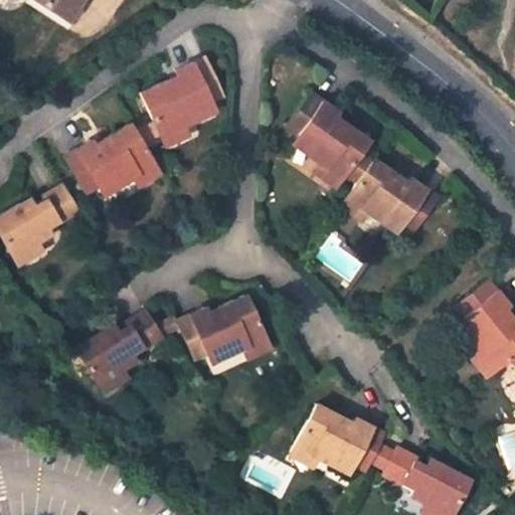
[(37,0),(60,15),(69,0),(37,0)]
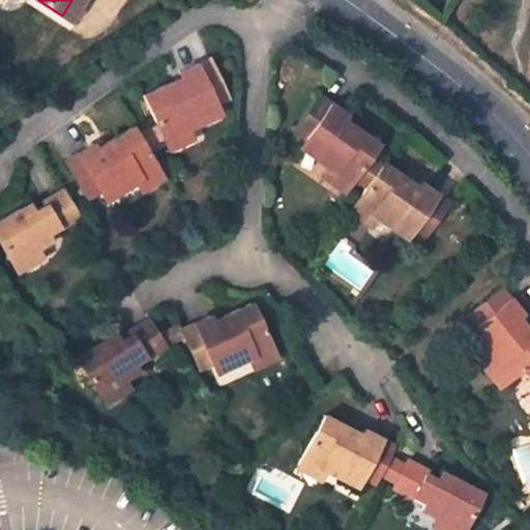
[(185,78),(146,96),(166,139),(189,127),(205,120),(201,111),(230,96),(212,57),(183,71),(185,78)]
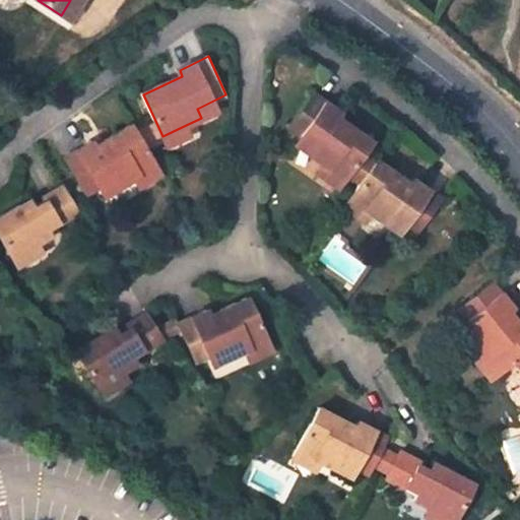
[(372,137),(339,113),(342,108),(316,89),(290,126),(316,144),(311,152),(324,161),(344,176),(372,137)]
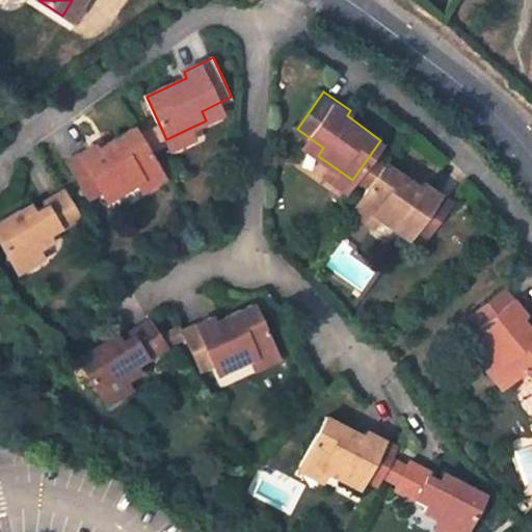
[(89,198),(117,182),(123,191),(138,182),(160,168),(136,128),(99,150),(97,144),(68,162),(89,198)]
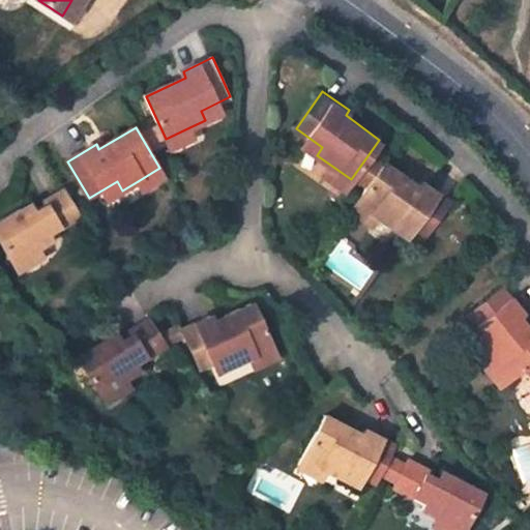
[(170,148),(194,137),(189,127),(166,139),(170,148)]
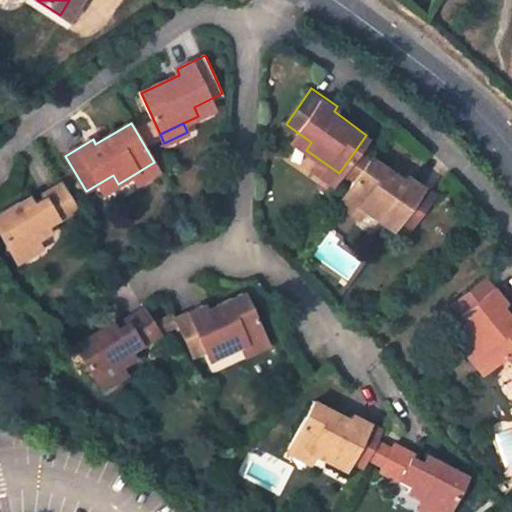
[(385,208),(413,226),(436,194),(410,174),(405,180),(372,157),(346,193),(366,207),(379,217),(385,208)]
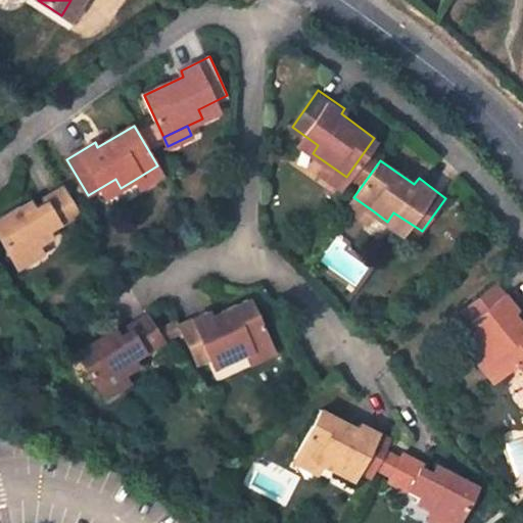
[(320,172),(339,187),(346,177),(326,162),(320,172)]
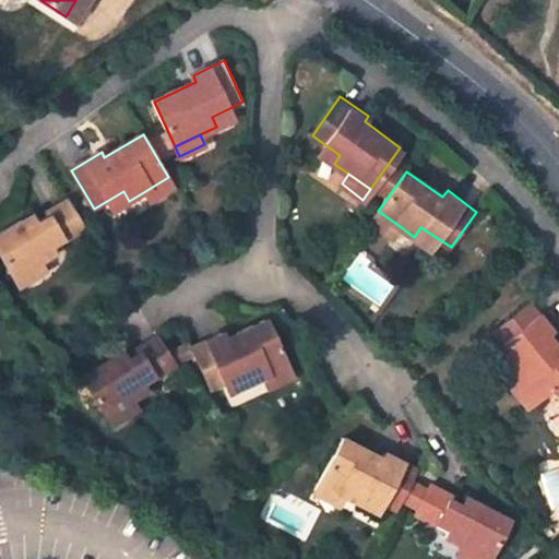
[(152,202),(175,188),(168,177),(145,191),(152,202)]
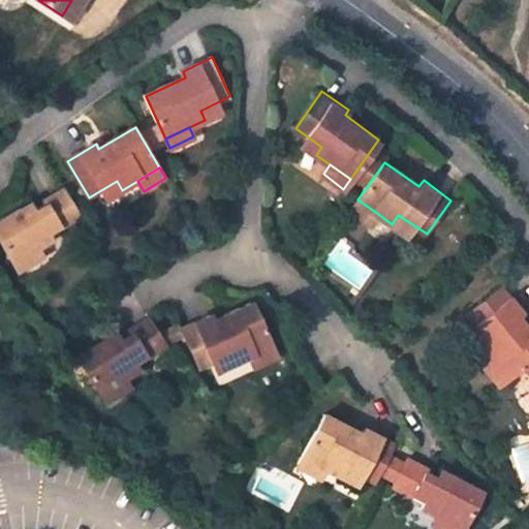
[(31,205),(0,223),(0,237),(17,263),(41,248),(52,241),(47,229),(57,222),(60,227),(80,216),(64,190),(44,203),(47,205),(36,212),(31,205)]
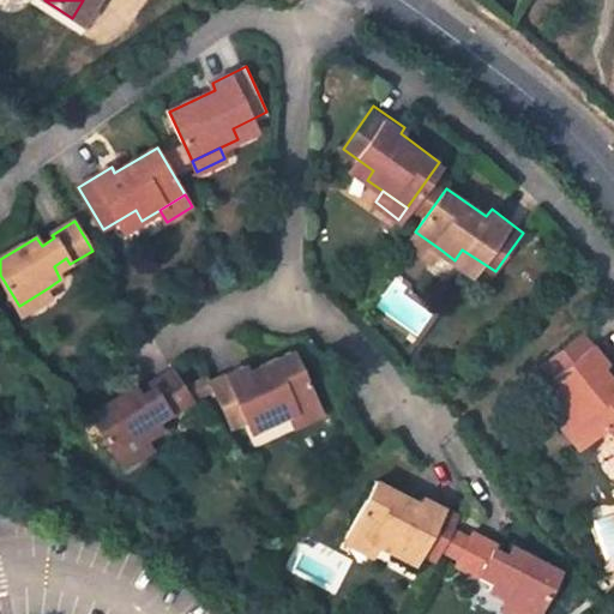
[(439,248),(415,232),(407,242),(432,259),(439,248)]
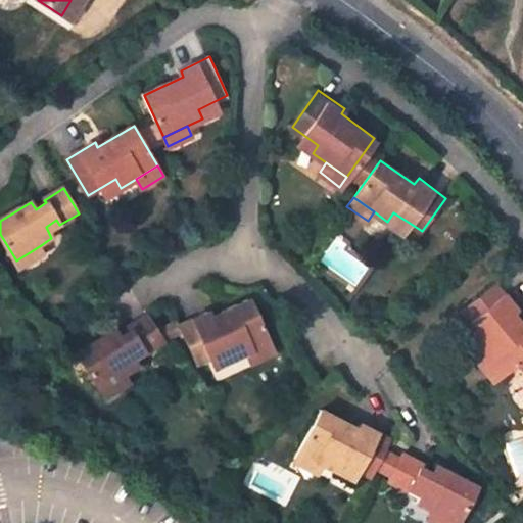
[(41,245),(16,260),(21,270),(47,253),(41,245)]
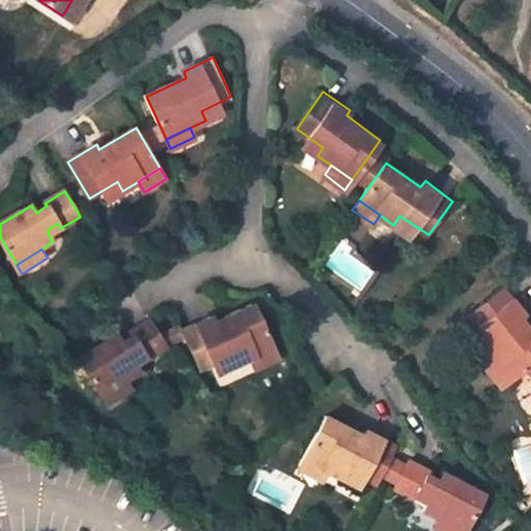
[(530,363),(530,336),(518,319),(522,315),(501,289),(467,317),(487,342),(479,350),(491,363),(507,384),(510,381),(529,365),(530,363)]
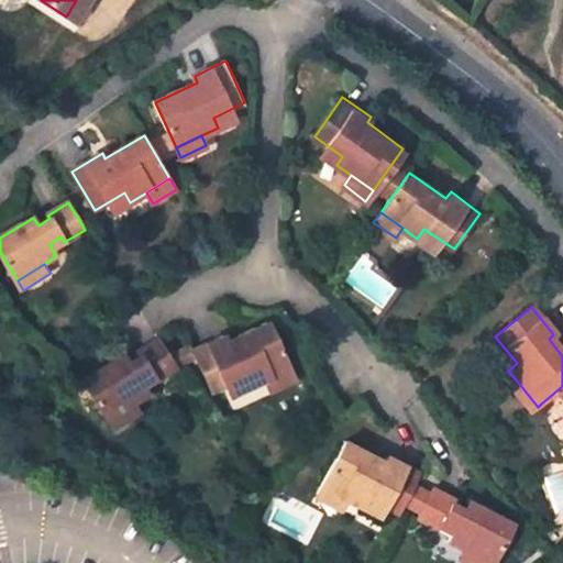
[(276,322),(234,341),(232,335),(198,350),(218,394),(252,379),(256,389),(274,382),(298,372),(294,361),(276,322)]
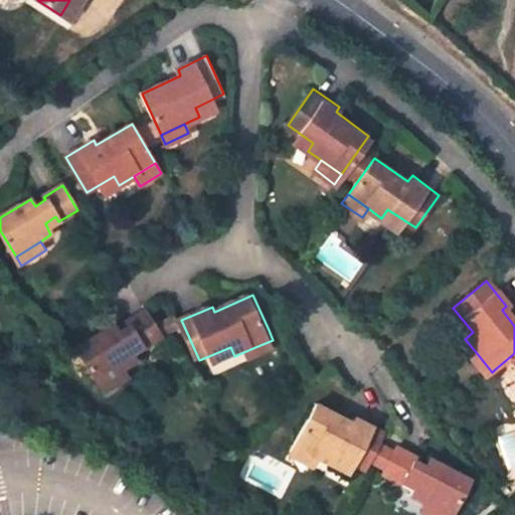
[(74,349),(98,384),(124,366),(136,359),(130,348),(140,342),(144,348),(163,335),(147,309),(127,323),(130,326),(110,338),(105,331),(74,349)]
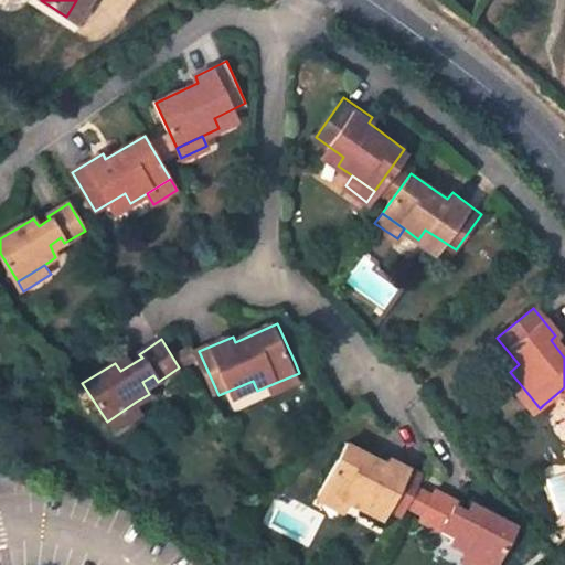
[(278,394),(304,384),(299,373),(275,383),(278,394)]
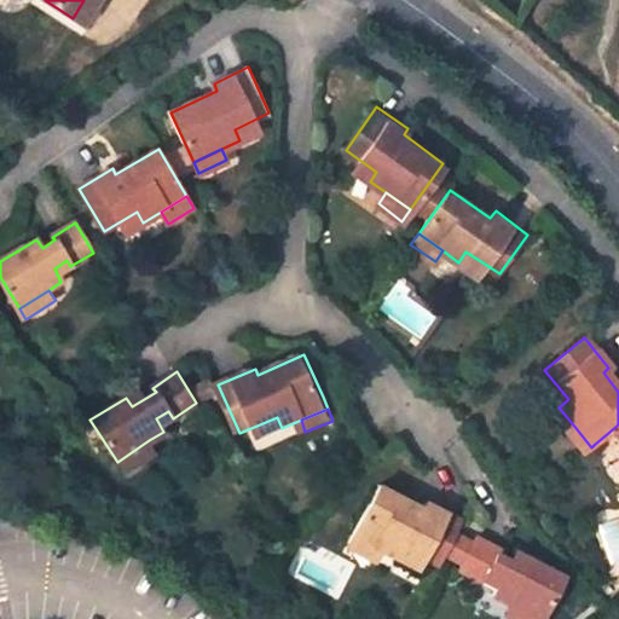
[(591,447),(572,423),(562,431),(582,455),(591,447)]
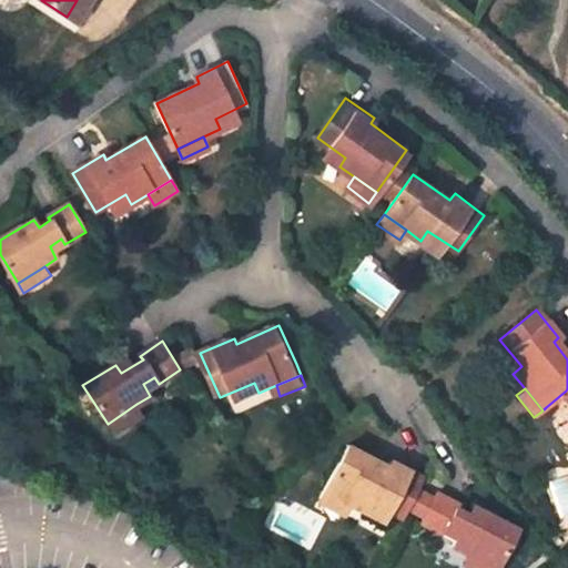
[(567,409),(567,393),(566,391),(546,407),(556,421),(567,409)]
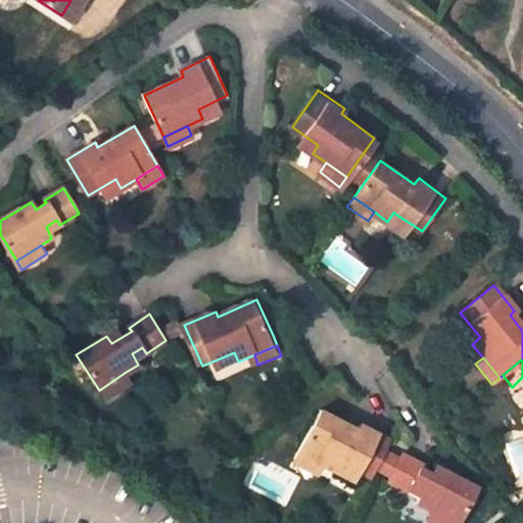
[(104,399),(132,382),(126,372),(99,390),(104,399)]
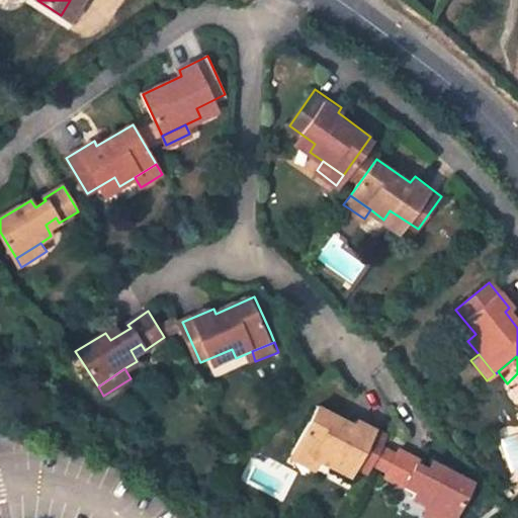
[(318,407),(294,449),(316,461),(332,469),(338,458),(367,475),(387,435),(358,420),(355,425),(318,407)]
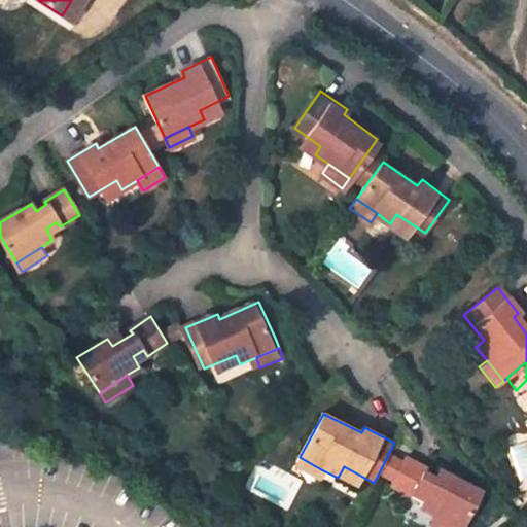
[(321,469),(300,457),(294,467),(317,479),(321,469)]
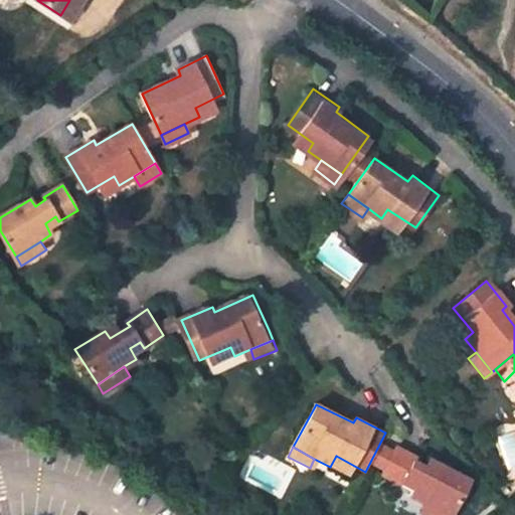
[(451,514),(469,481),(432,463),(427,469),(415,463),(415,462),(417,459),(416,459),(397,450),(383,477),(402,486),(403,486),(404,484),(405,481),(406,481),(417,487),(412,498),(425,504),(447,514),(451,514)]
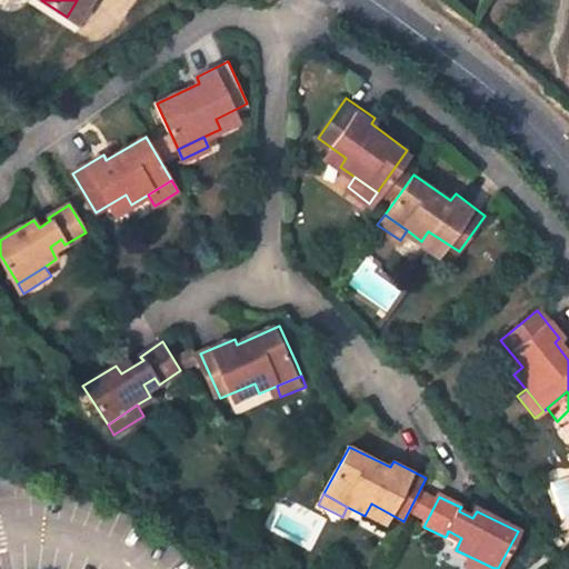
[(463,568),(465,568),(493,568),(470,557),(463,568)]
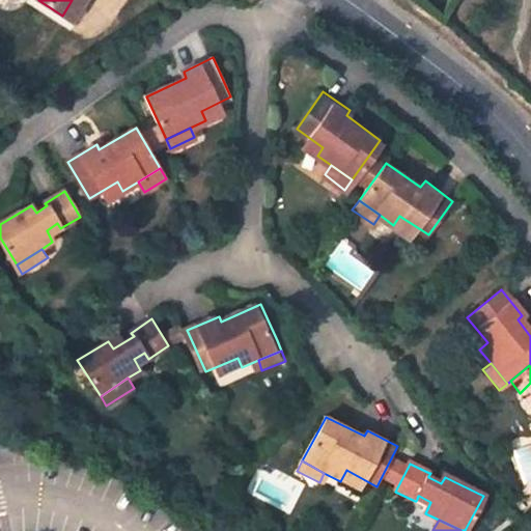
All buildings are outlined.
